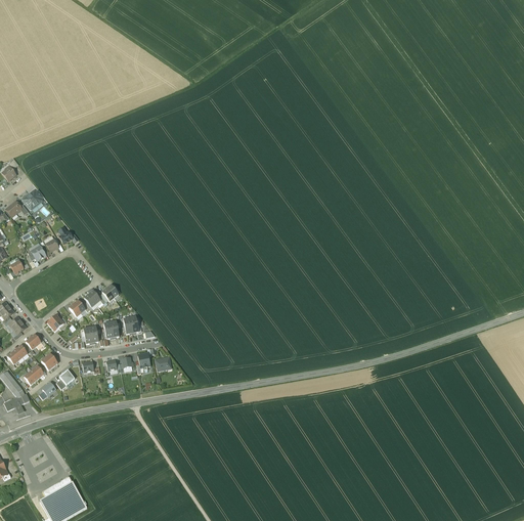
[(14,159),(8,163),(12,168),(18,164),(14,159)]
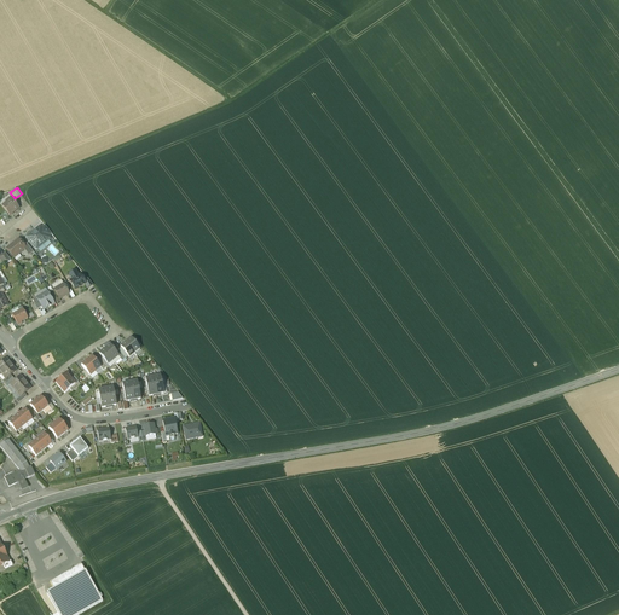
[(11,196),(3,203),(10,213),(18,206),(11,196)]
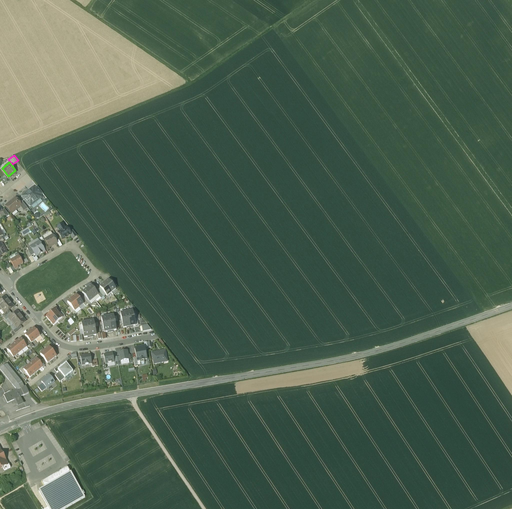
[(37,184),(33,188),(36,192),(38,190),(40,192),(42,190),(37,184)]
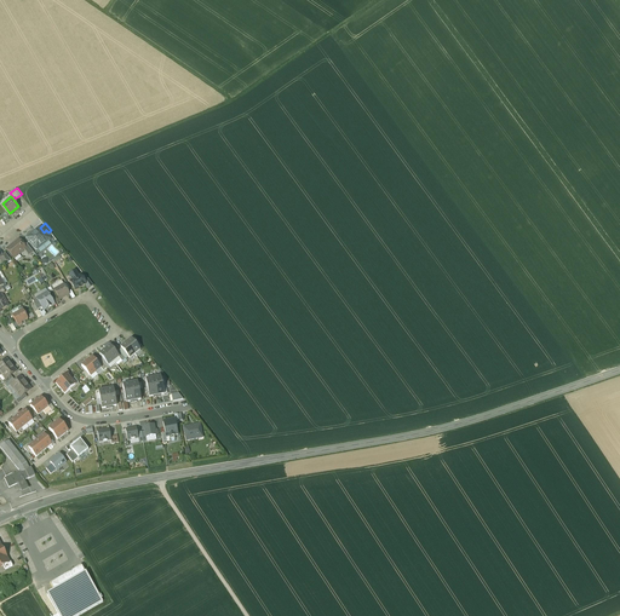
[(40,228),(38,229),(36,226),(34,228),(34,230),(32,232),(29,231),(27,234),(27,235),(35,246),(36,246),(40,243),(40,241),(42,240),(44,240),(49,236),(50,234),(49,232),(46,230),(44,232),(40,228)]
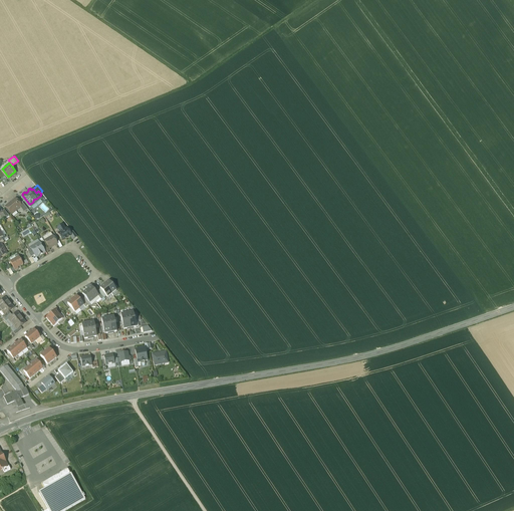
[(15,196),(5,204),(11,211),(12,211),(11,210),(14,208),(15,209),(20,205),(21,204),(19,201),(15,196)]
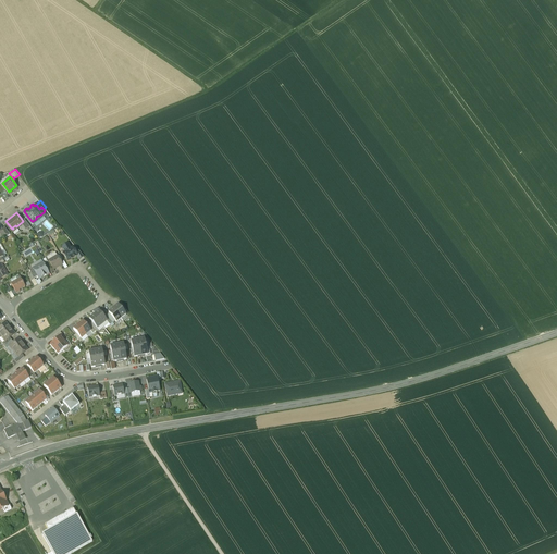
[(29,223),(24,216),(21,218),(23,221),(22,222),(26,226),(29,223)]
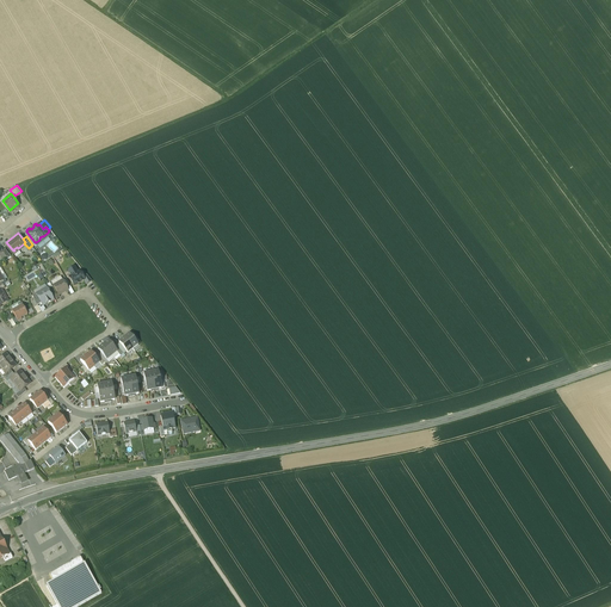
[(5,246),(0,248),(0,253),(2,258),(11,254),(5,246)]
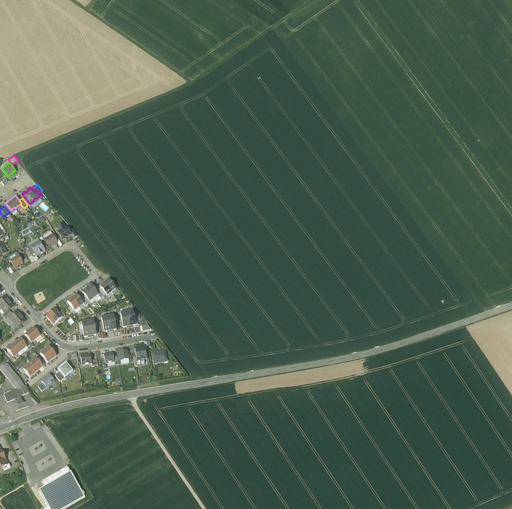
[(67,226),(66,226),(66,225),(65,226),(62,222),(58,225),(60,229),(58,230),(62,237),(70,232),(69,230),(68,228),(67,229),(68,227),(67,226)]
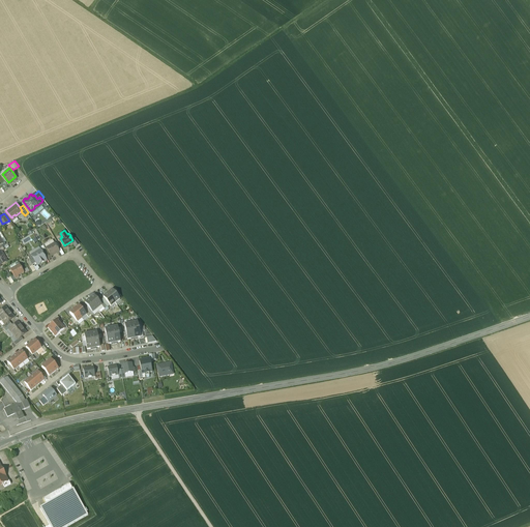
[(57,244),(54,241),(47,245),(47,246),(51,254),(59,249),(58,247),(57,244)]
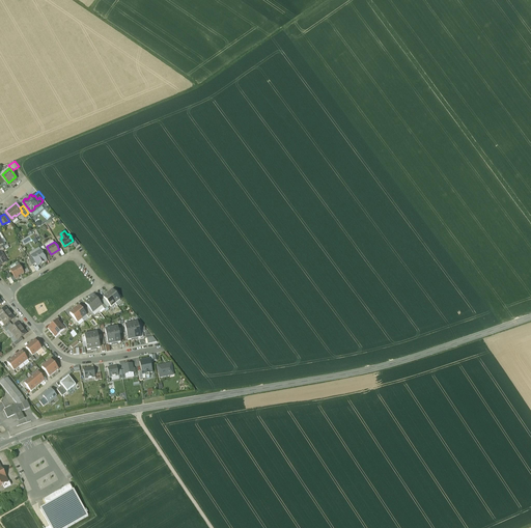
[(32,253),(31,253),(35,260),(37,262),(46,257),(40,248),(32,253)]
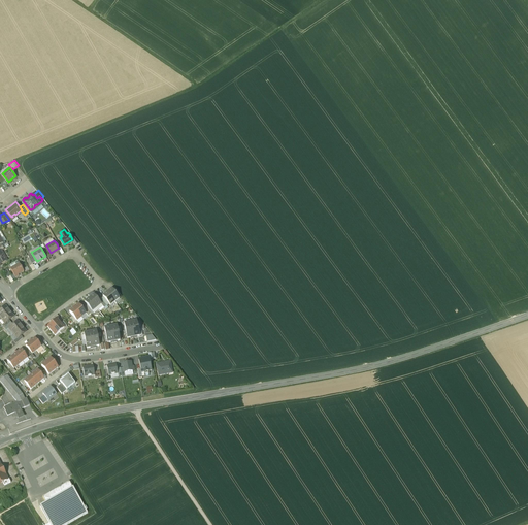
[(19,261),(10,266),(15,275),(19,273),(18,272),(24,268),(19,261)]
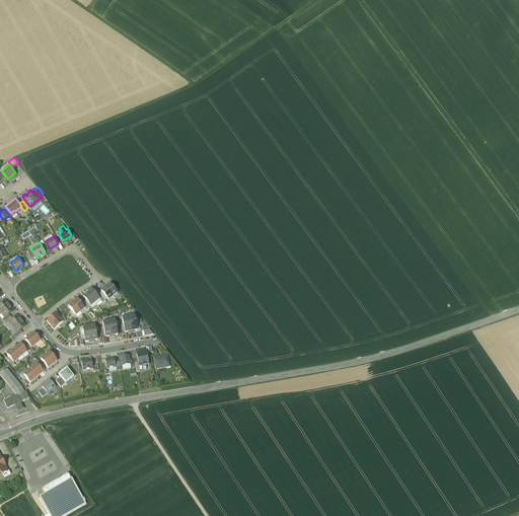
[(116,288),(109,281),(105,284),(113,293),(117,290),(116,288)]
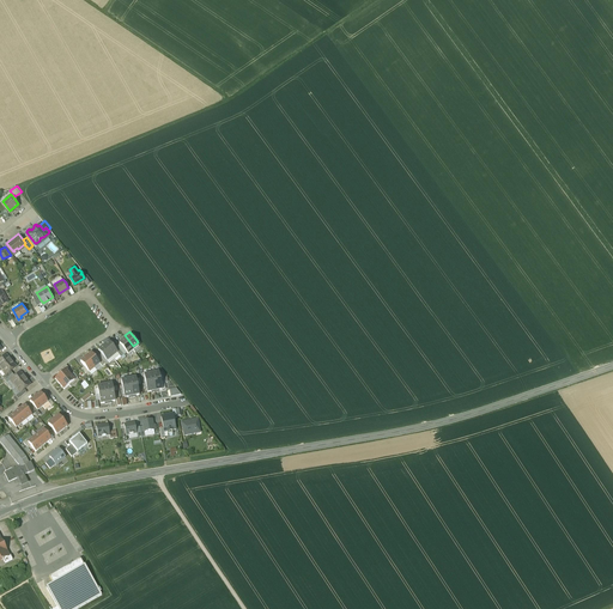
[(133,346),(125,335),(119,340),(128,351),(133,346)]
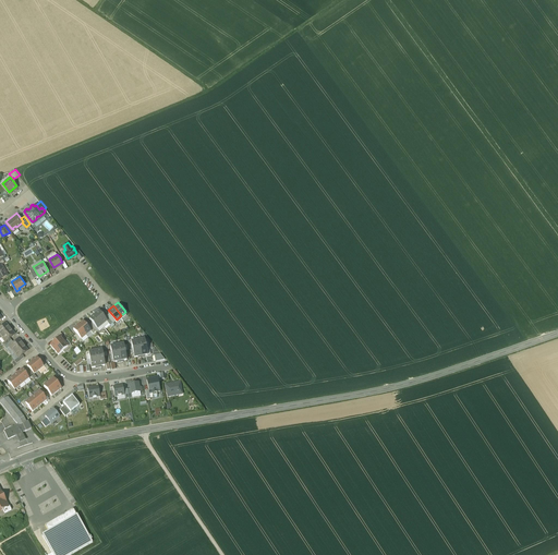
[(104,315),(99,309),(94,312),(101,322),(107,318),(104,315)]
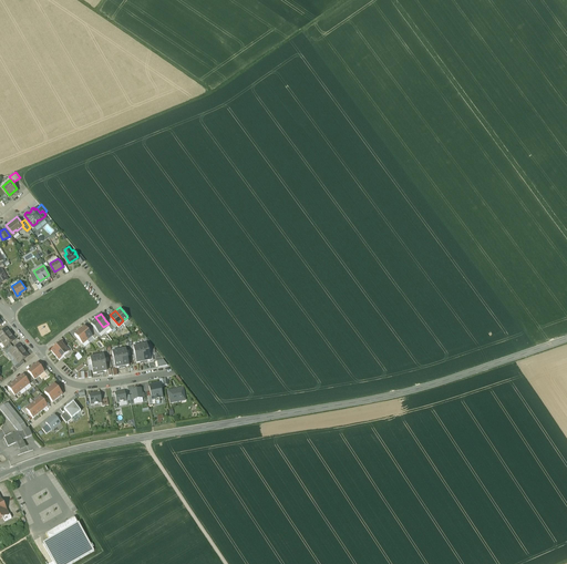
[(95,317),(91,321),(93,325),(99,331),(103,327),(95,317)]
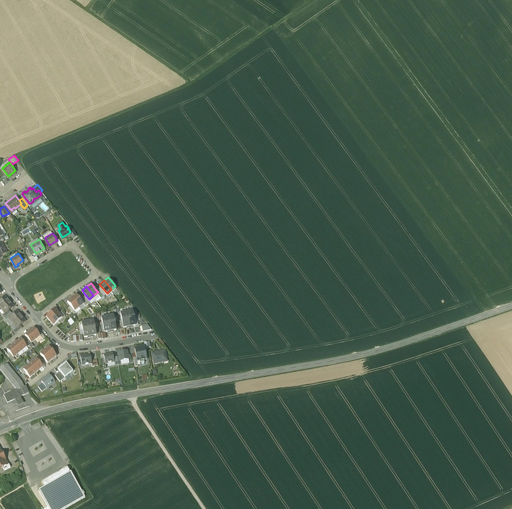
[(79,296),(76,292),(71,296),(79,305),(83,301),(79,296)]
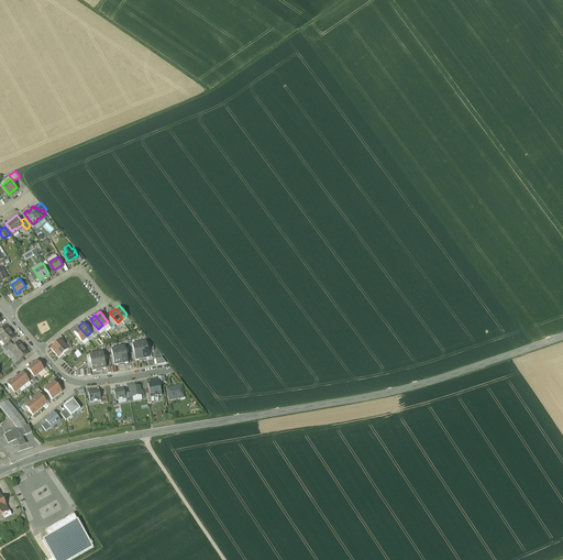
[(0,328),(0,327),(0,336),(0,337),(10,329),(6,324),(0,328)]
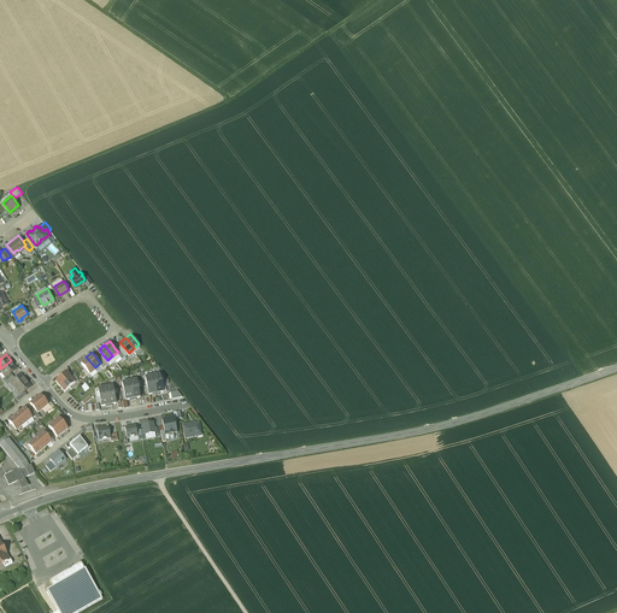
[(95,367),(86,357),(81,360),(84,365),(89,371),(95,367)]
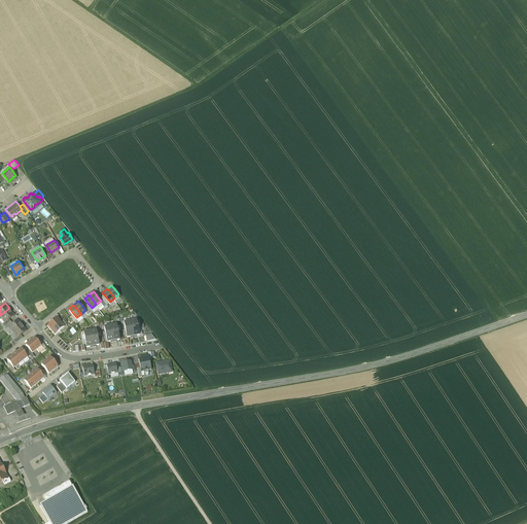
[(13,313),(9,308),(0,315),(4,320),(5,320),(9,317),(13,313)]
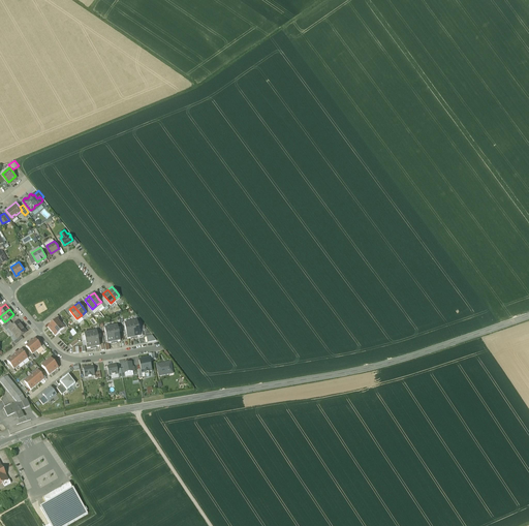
[(57,313),(50,318),(52,321),(57,317),(59,315),(57,313)]
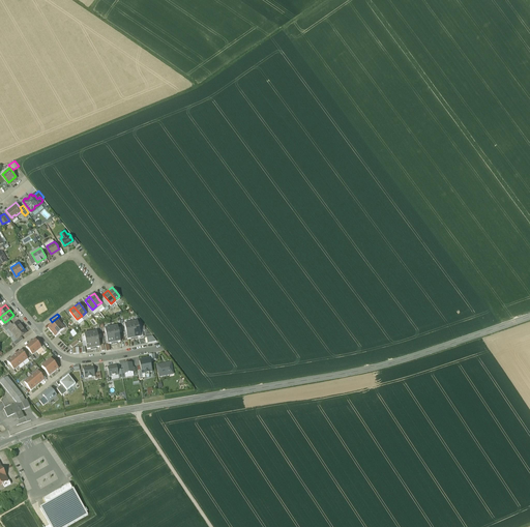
[(60,322),(57,318),(52,322),(48,325),(51,330),(60,322)]
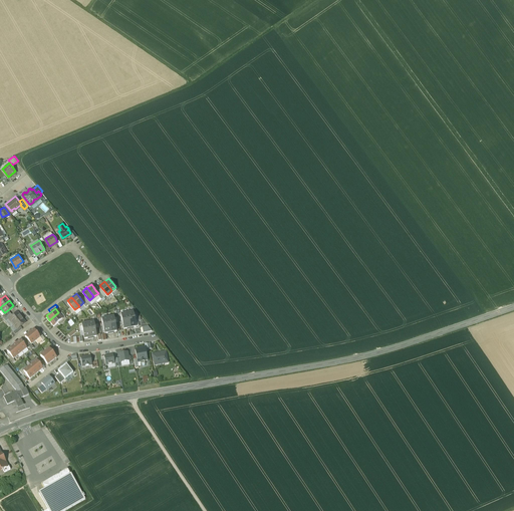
[(12,313),(8,316),(13,321),(21,314),(17,309),(12,313)]
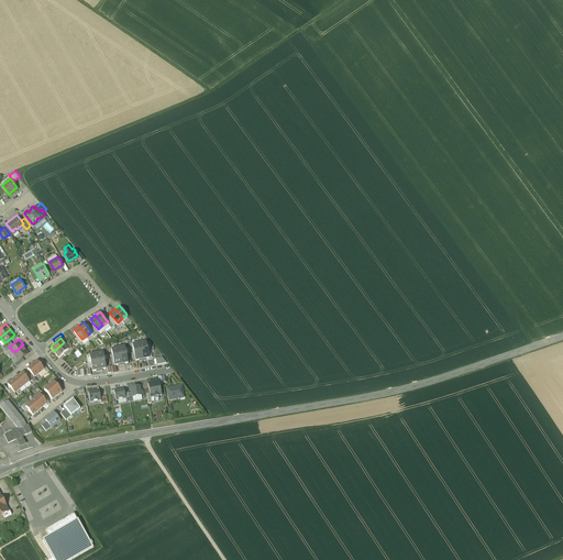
[(64,342),(54,351),(58,355),(63,351),(68,347),(64,342)]
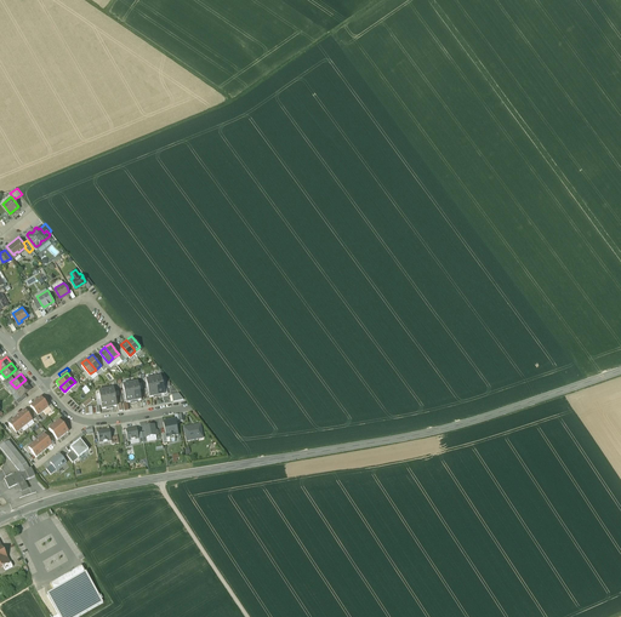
[(26,380),(16,388),(20,394),(21,394),(24,392),(30,386),(26,380)]
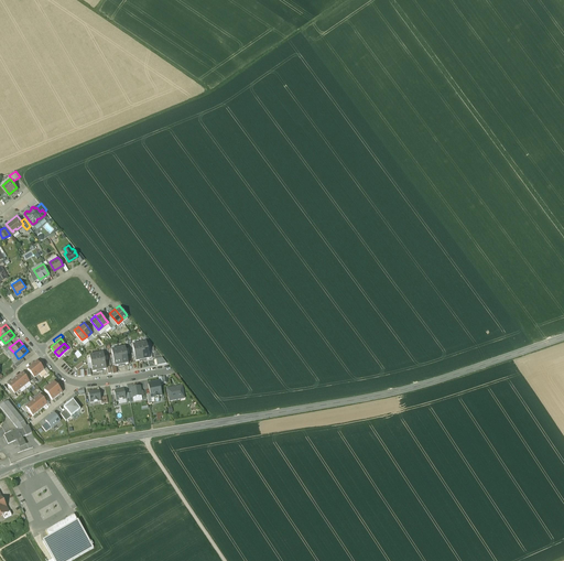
[(71,345),(68,347),(63,352),(65,355),(73,348),(71,345)]
